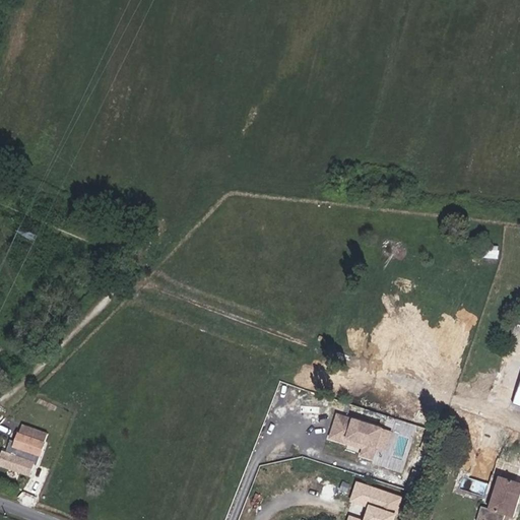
[(352,427),(354,420),(338,415),(336,421),(352,427)]
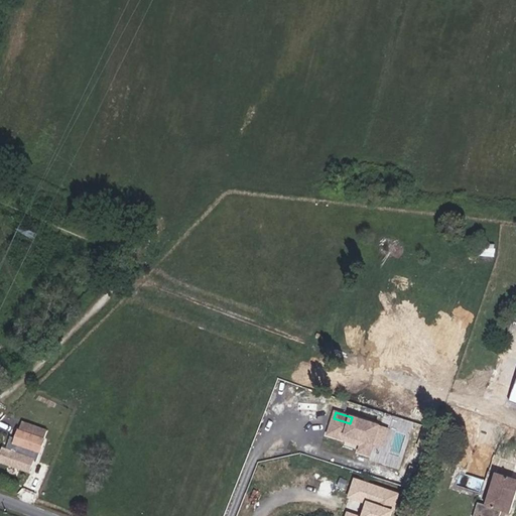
[(373,449),(380,426),(352,417),(350,423),(334,418),(329,435),(347,441),(348,436),(363,441),(361,446),(373,449)]
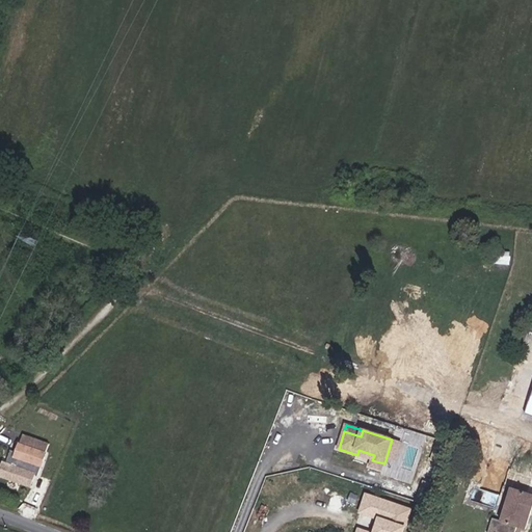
[(46,453),(49,445),(23,435),(21,445),(46,453)]
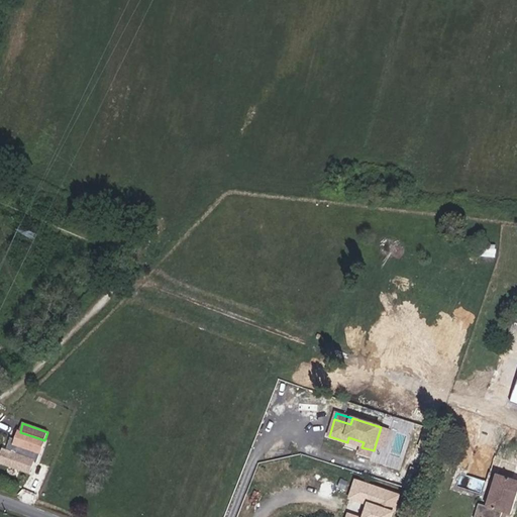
[(37,461),(44,440),(20,432),(17,441),(11,439),(7,451),(3,450),(0,459),(0,461),(29,473),(33,460),(37,461)]
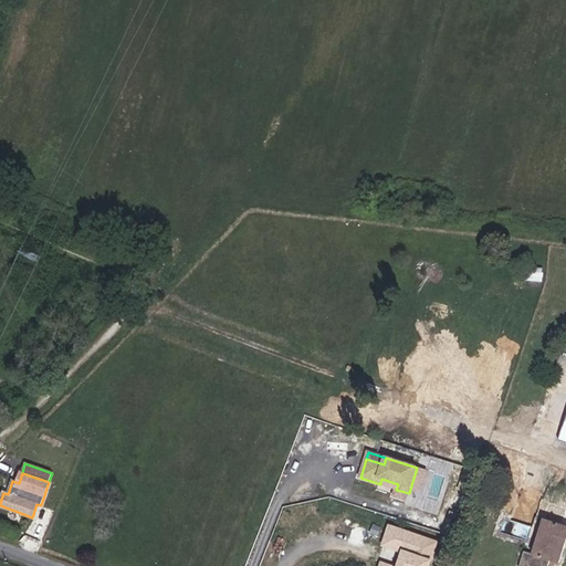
[(559,564),(565,543),(565,526),(544,520),(533,555),(524,552),(520,565),(548,565),(551,561),(559,564)]
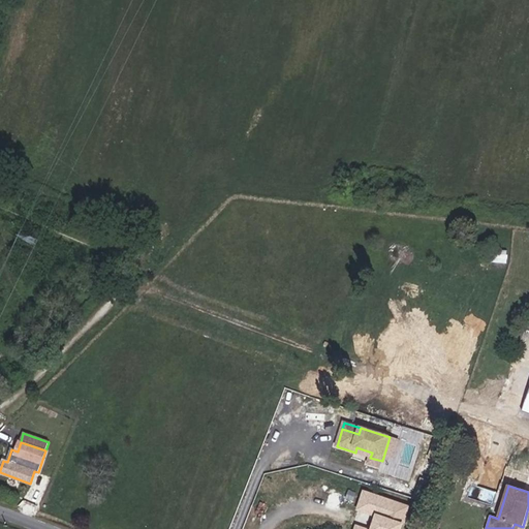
[(356,492),(348,490),(345,498),(353,501),(356,492)]
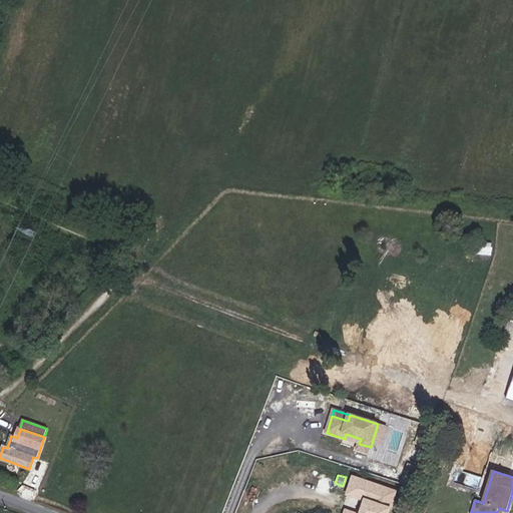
[(390,512),(398,491),(352,475),(345,495),(364,501),(359,512),(355,512),(344,509),(343,512),(390,512)]
